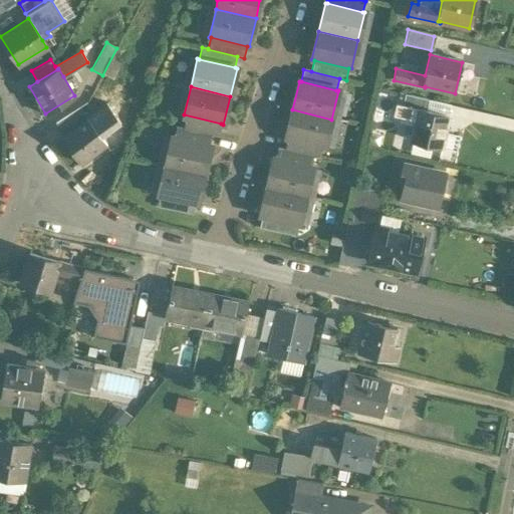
[(428,100),(398,93),(396,104),(417,108),(417,110),(426,112),(428,100)]
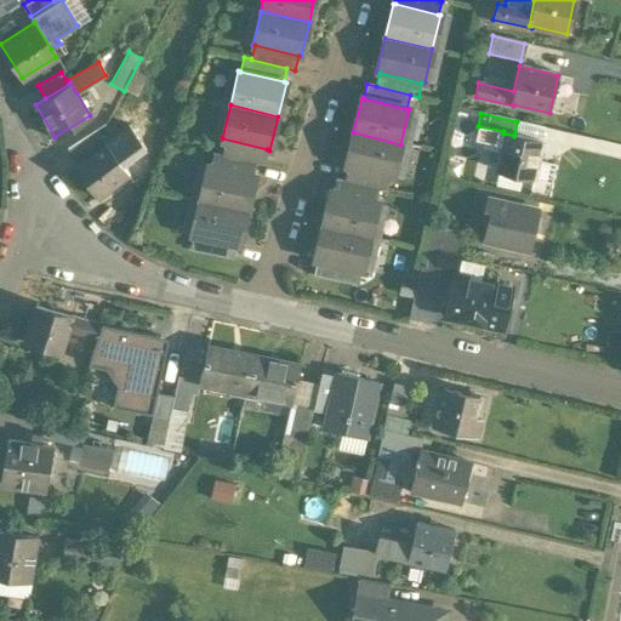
[(103,141),(102,142),(103,143),(104,142),(121,165),(146,147),(127,123),(103,141)]
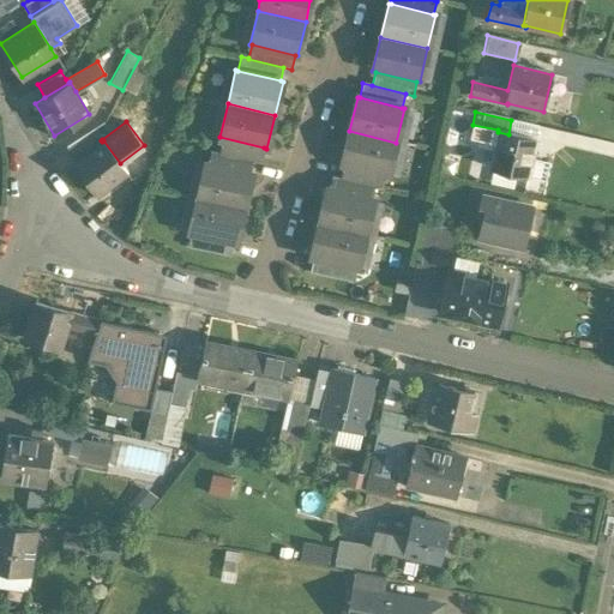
[(509,134),(498,132),(498,130),(473,125),(469,138),(493,144),(488,168),(529,178),(537,140),(509,134)]
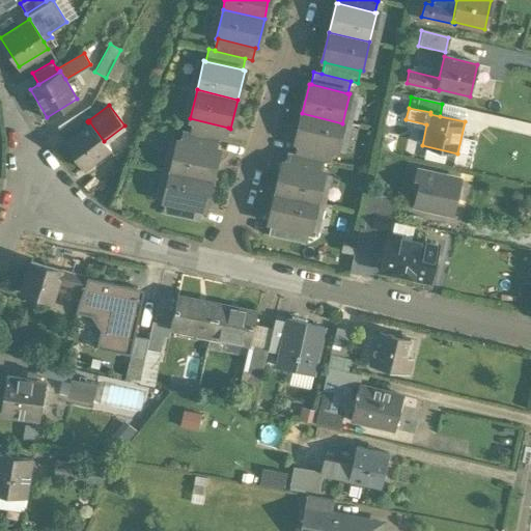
[(81,111),(57,126),(66,139),(88,122),(87,121),(88,120),(81,111)]
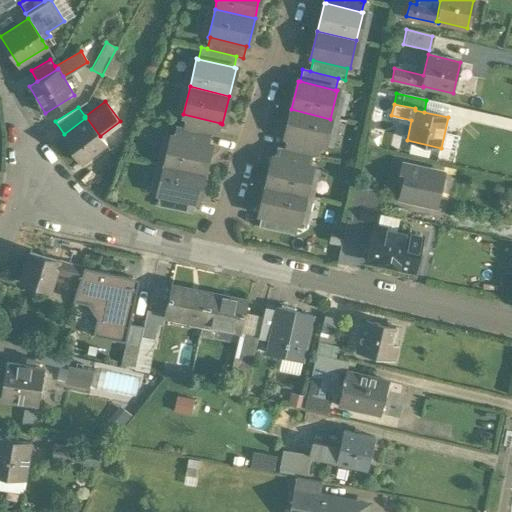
[(330,119),(291,109),(284,137),(322,146),(324,147),(330,119)]
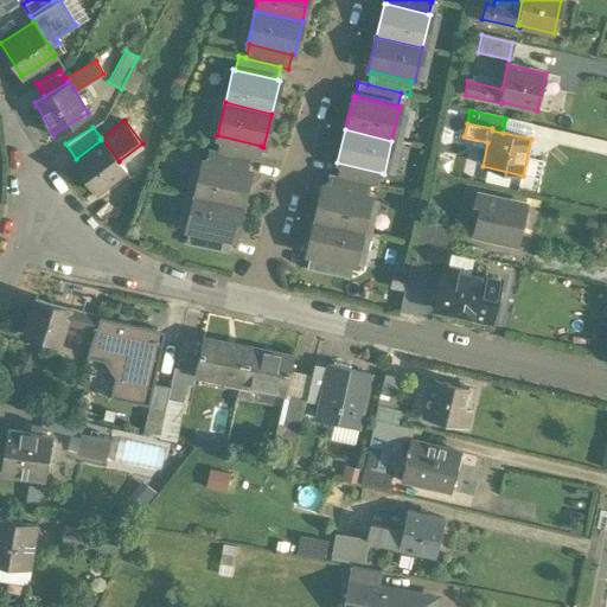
[(261,146),(219,136),(216,149),(250,158),(250,159),(259,161),(261,146)]
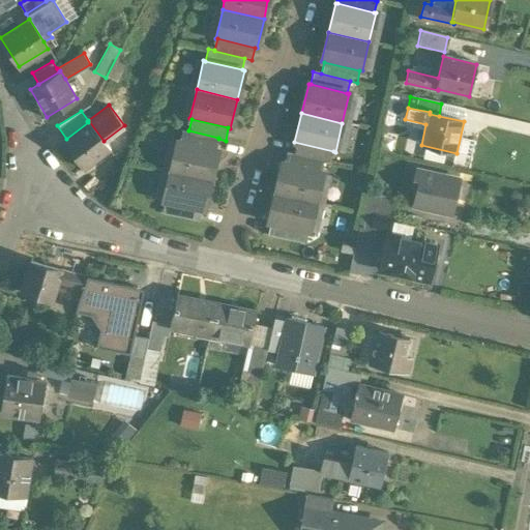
[(66,139),(62,141),(82,169),(109,149),(104,141),(89,121),(66,139)]
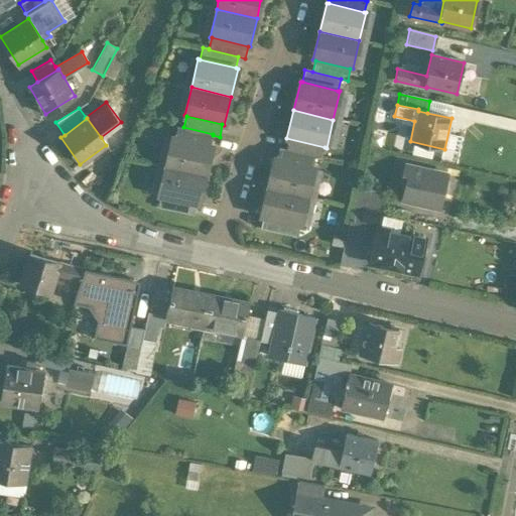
[(213,134),(183,127),(176,125),(174,137),(210,146),(213,135),(213,134)]
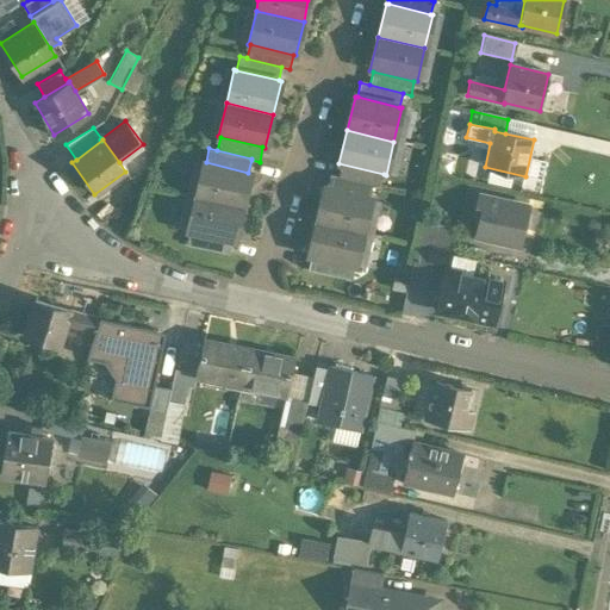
[(206,162),(204,162),(195,195),(242,207),(250,174),(248,173),(206,162)]
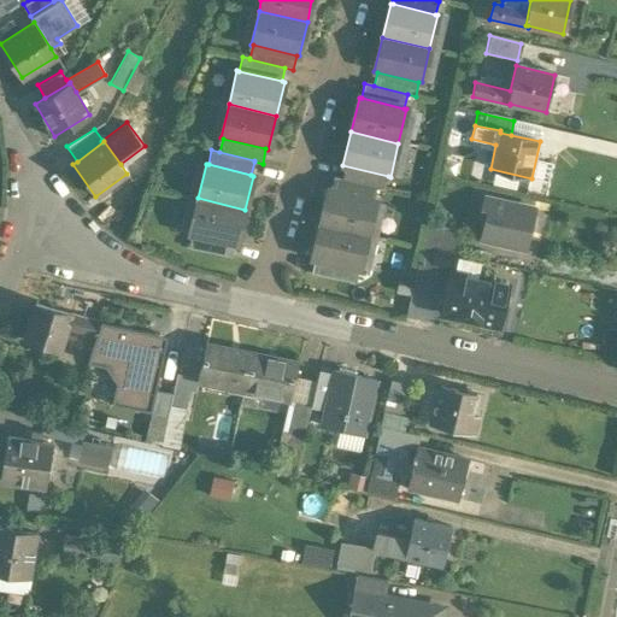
[(388,176),(345,166),(342,180),(341,180),(376,188),(376,189),(385,191),(388,176)]
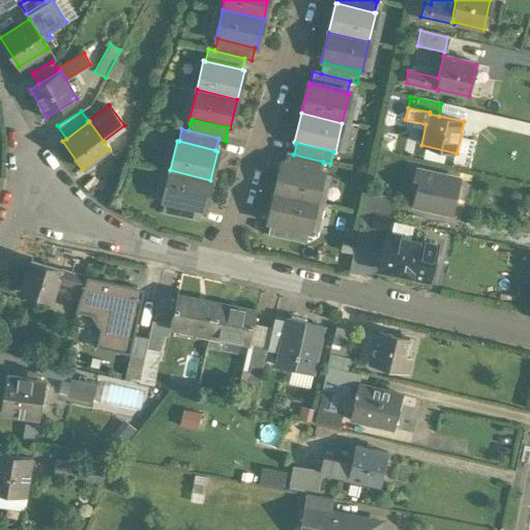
[(294,154),(287,152),(284,165),(320,174),(323,163),(323,162),(293,154),(294,154)]
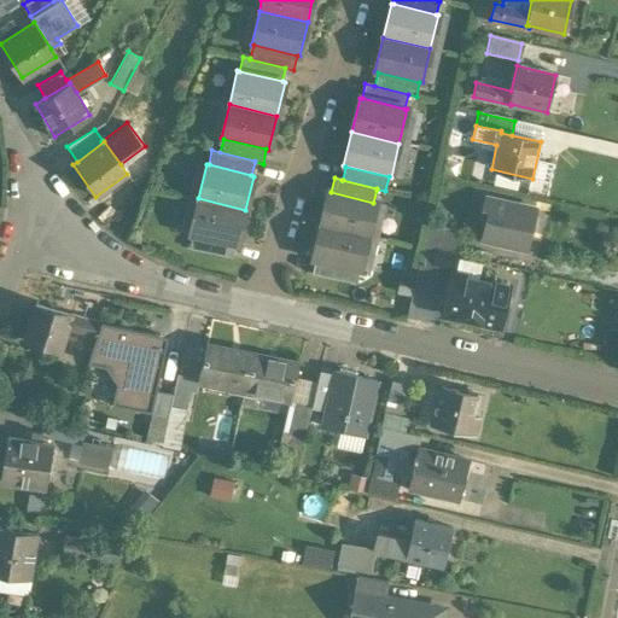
[(331,192),(328,192),(320,226),(367,237),(375,203),(373,203),(331,192)]
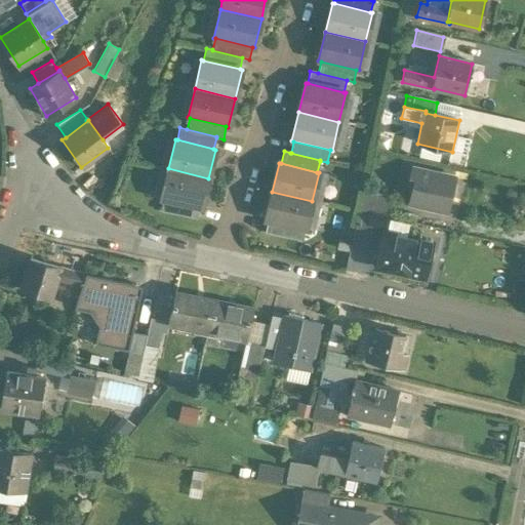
[(208,178),(168,168),(161,197),(163,197),(200,206),(201,207),(208,178)]
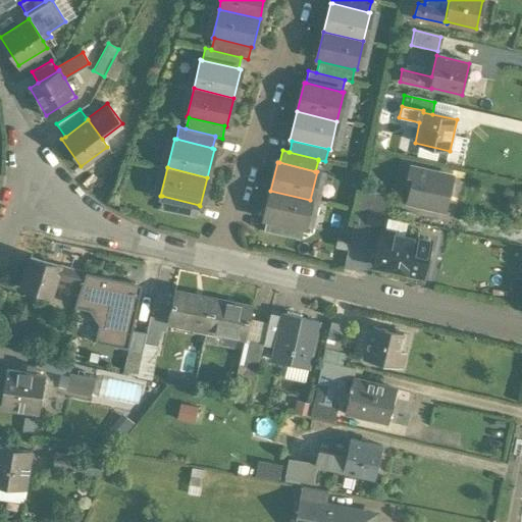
[(451,177),(410,168),(406,187),(411,188),(407,203),(444,211),(451,177)]
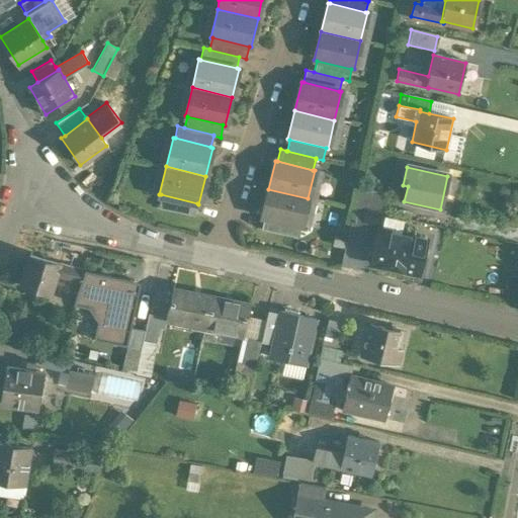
[(383,194),(359,188),(355,201),(379,207),(383,194)]
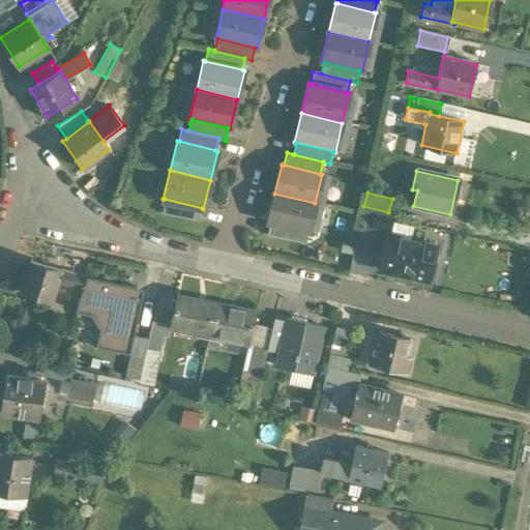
[(315,203),(274,194),(268,223),(306,232),(308,233),(315,203)]
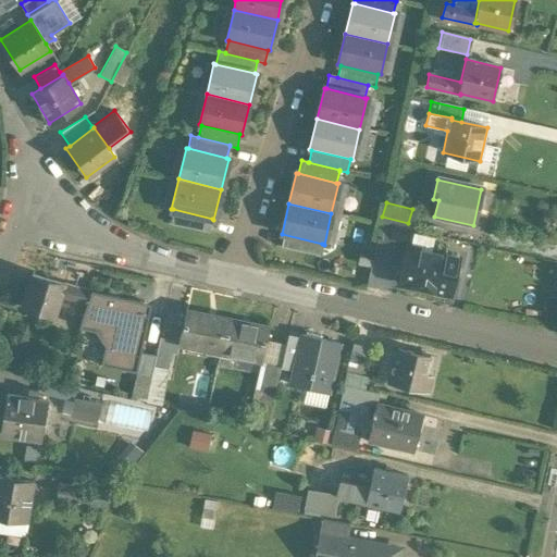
[(212,219),(173,209),(170,223),(209,232),(212,219)]
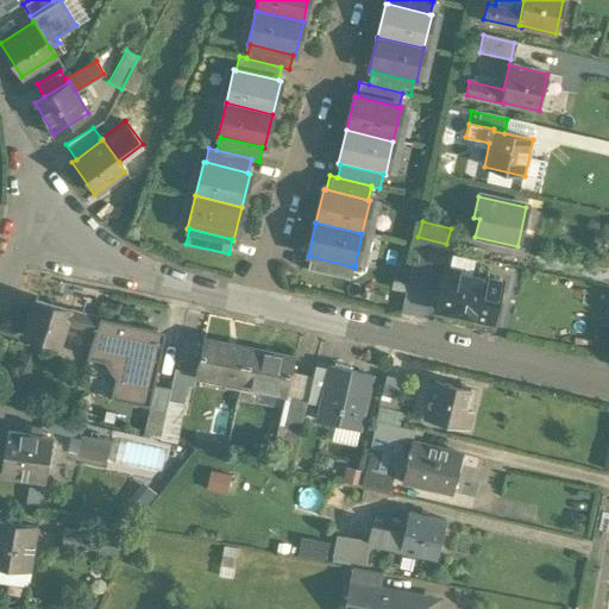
[(446,244),(418,237),(412,263),(440,270),(443,263),(446,264),(450,251),(445,250),(446,244)]
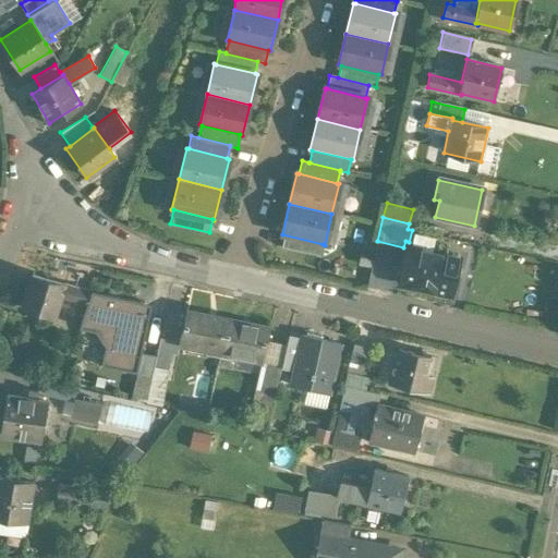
[(323,244),(284,235),(281,249),(319,257),(323,244)]
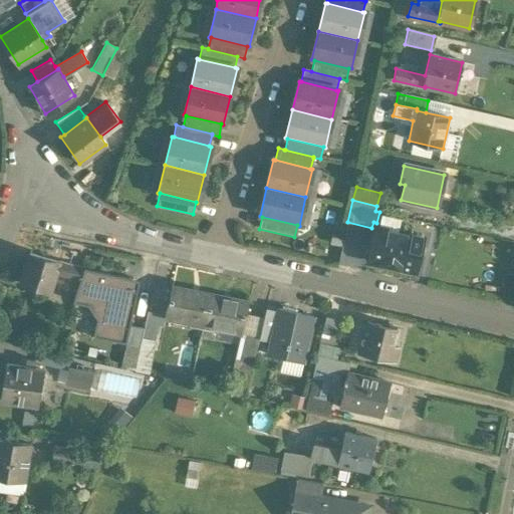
[(336,226),(333,247),(343,249),(346,228),(336,226)]
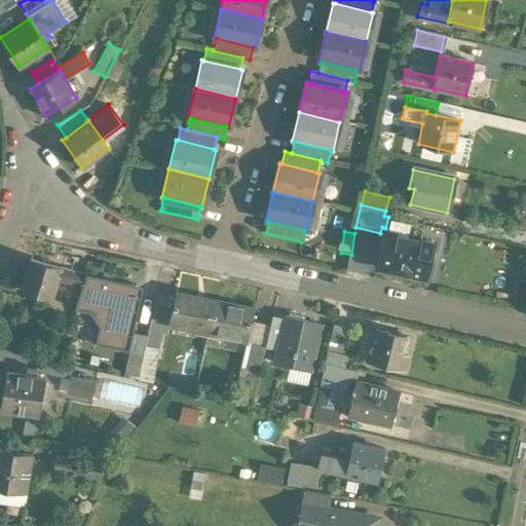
[(431,246),(384,234),(377,267),(425,278),(429,262),(427,261),(431,246)]
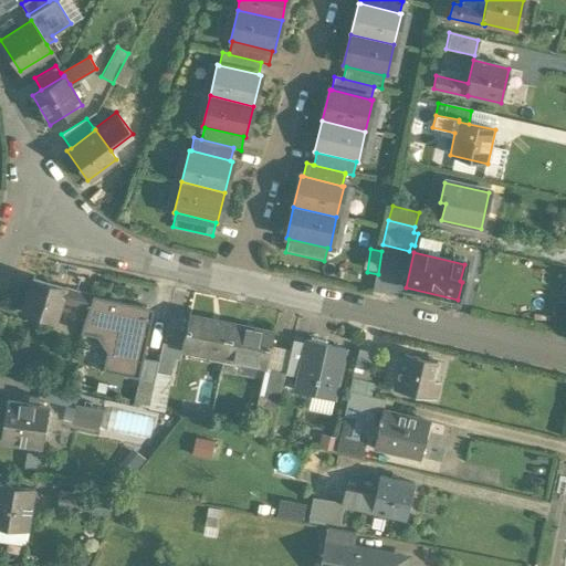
[(33,279),(21,311),(56,322),(63,301),(88,308),(93,295),(33,279)]
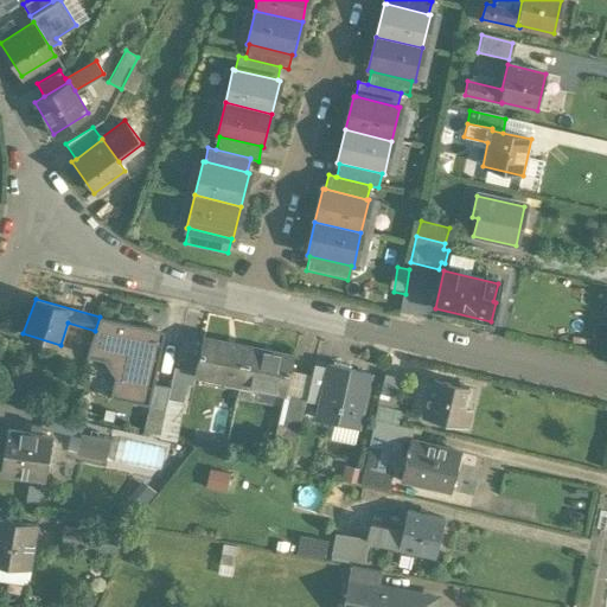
[(153,327),(100,317),(95,331),(88,356),(104,359),(116,377),(109,400),(148,406),(153,384),(155,376),(163,339),(153,327)]
